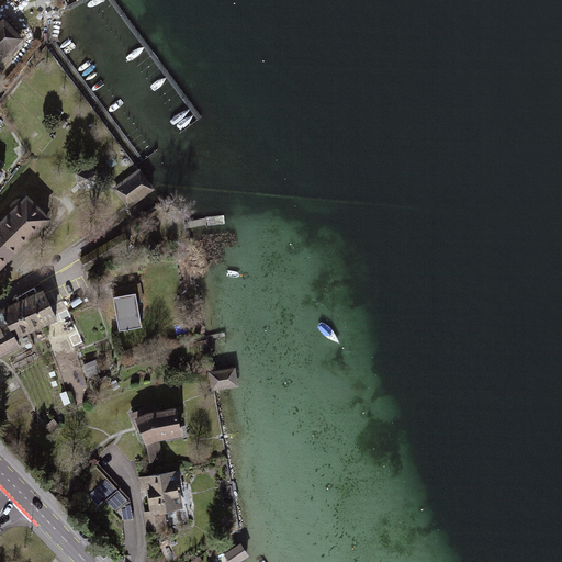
[(0,55),(19,37),(9,27),(12,25),(3,15),(0,19),(0,55)]
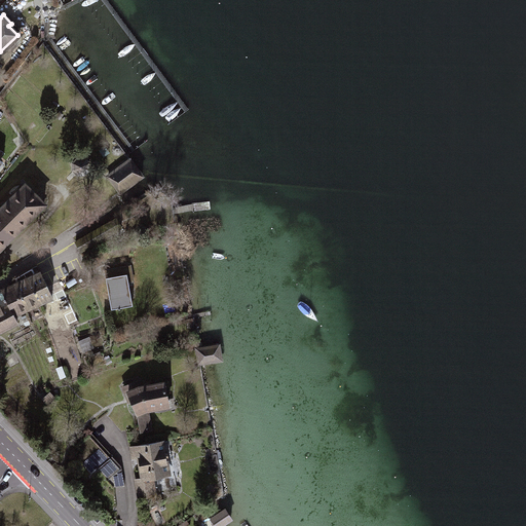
[(127,159),(106,176),(117,192),(140,176),(127,159)]
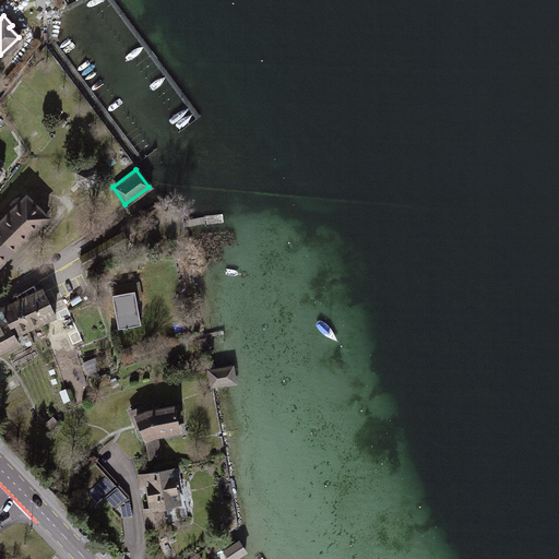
[(0,263),(47,217),(27,197),(2,222),(0,218),(0,263)]
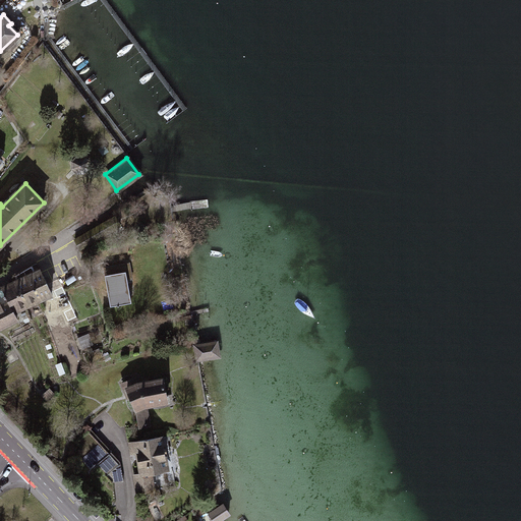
[(120,265),(104,268),(110,306),(131,302),(126,271),(122,272),(120,265)]
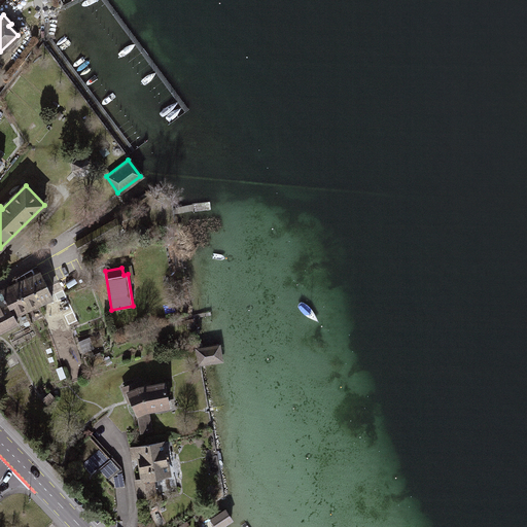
[(25,274),(38,304),(53,297),(40,273),(35,275),(32,269),(25,274)]
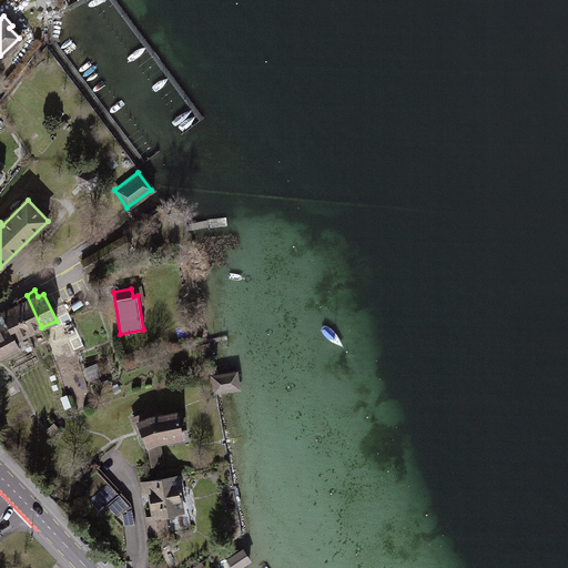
[(41,327),(27,295),(18,301),(18,302),(14,303),(29,334),(41,327)]
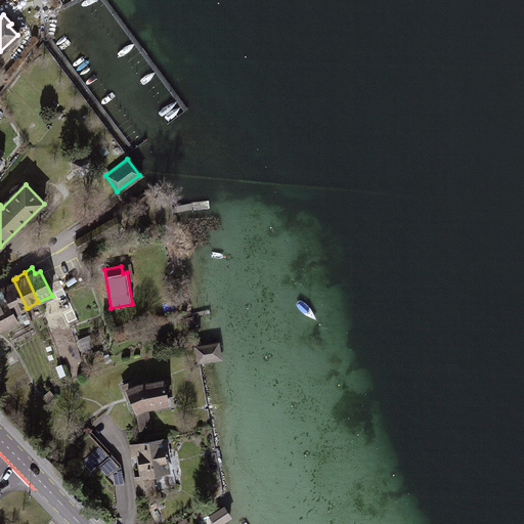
[(27,308),(13,279),(1,285),(3,289),(2,289),(14,314),(27,308)]
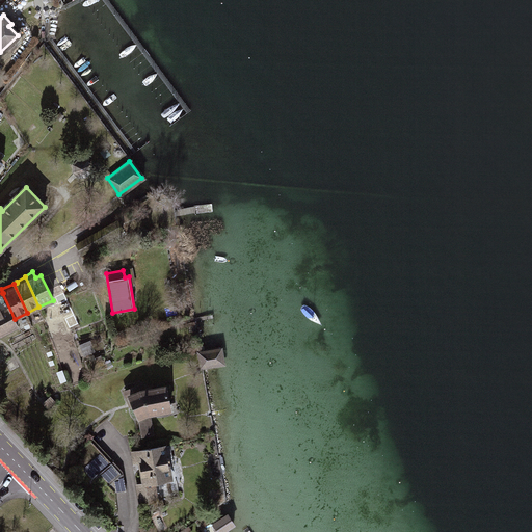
[(15,319),(2,293),(0,294),(0,334),(18,326),(15,319)]
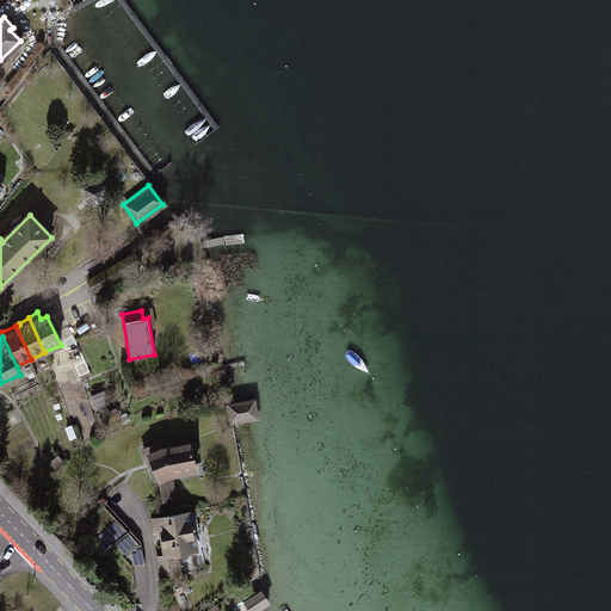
[(259,419),(255,399),(227,402),(230,424),(259,419)]
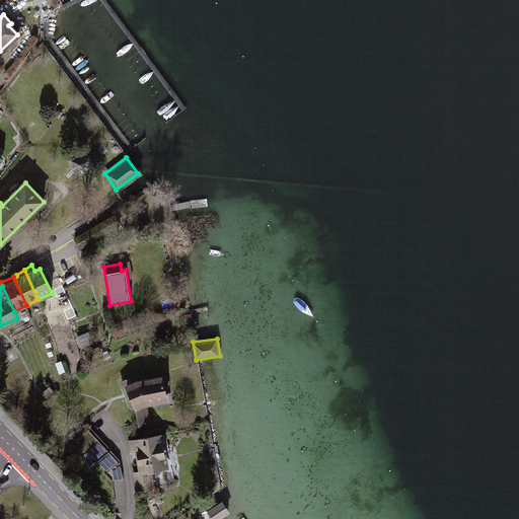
[(136,376),(122,381),(126,390),(130,390),(131,392),(132,394),(130,395),(135,406),(138,425),(148,423),(145,403),(154,401),(154,398),(166,396),(163,378),(139,382),(136,376)]
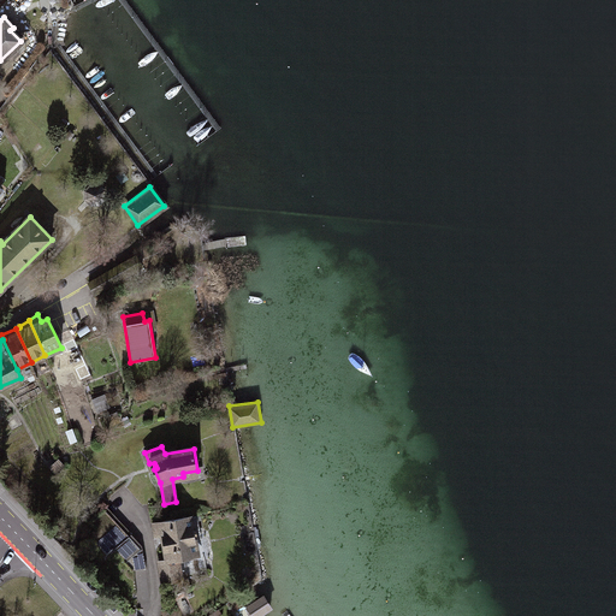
[(89,522),(102,537),(117,522),(105,509),(89,522)]
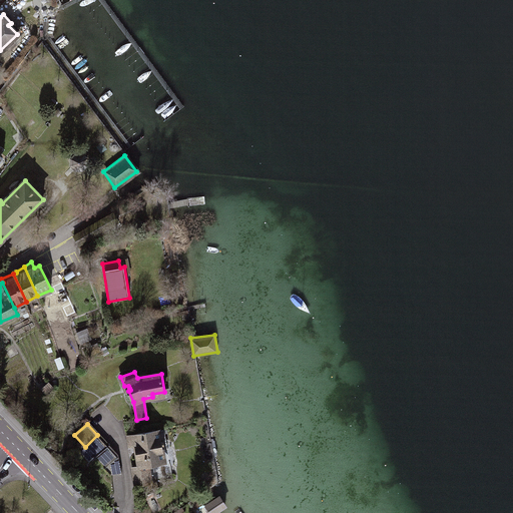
[(158,430),(134,435),(139,466),(132,468),(133,474),(134,480),(135,486),(148,484),(148,483),(154,482),(151,465),(160,464),(158,452),(162,451),(158,430)]
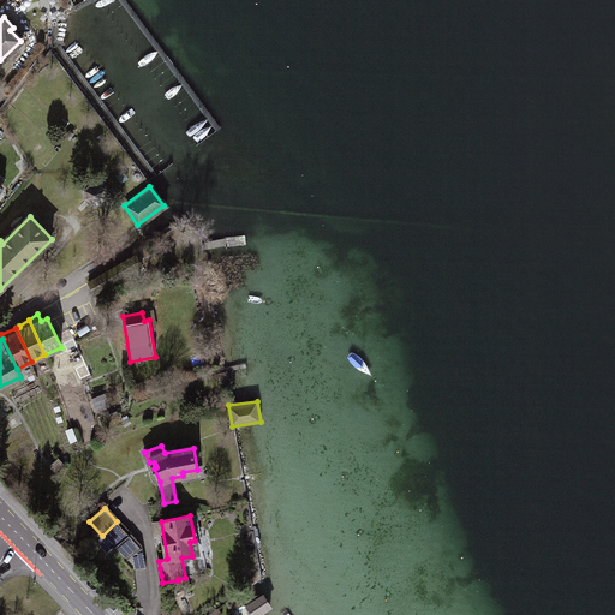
[(117,521),(102,536),(133,569),(145,567),(143,550),(117,521)]
